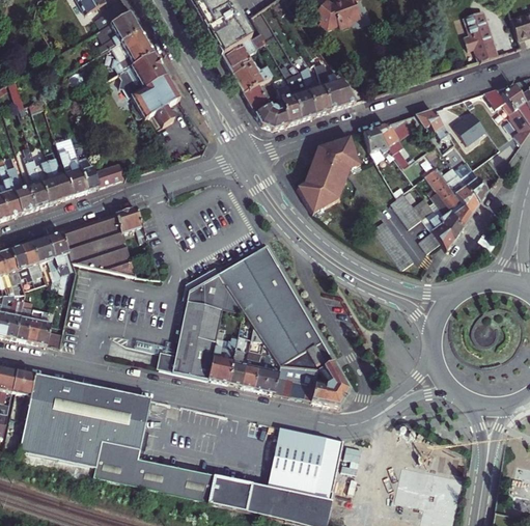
[(106,0),(78,0),(85,12),(106,0)]
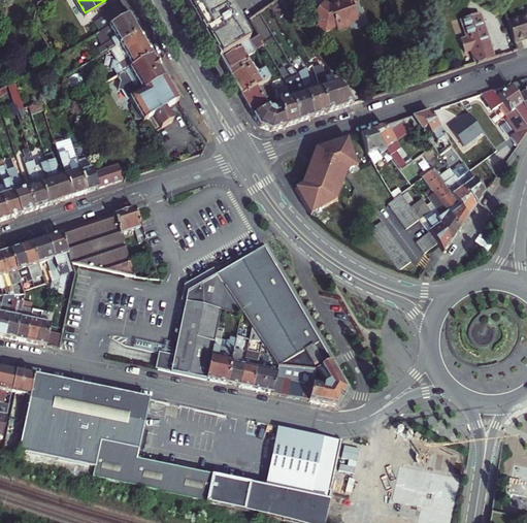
[(102,11),(109,24),(130,12),(124,0),(121,0),(102,11)]
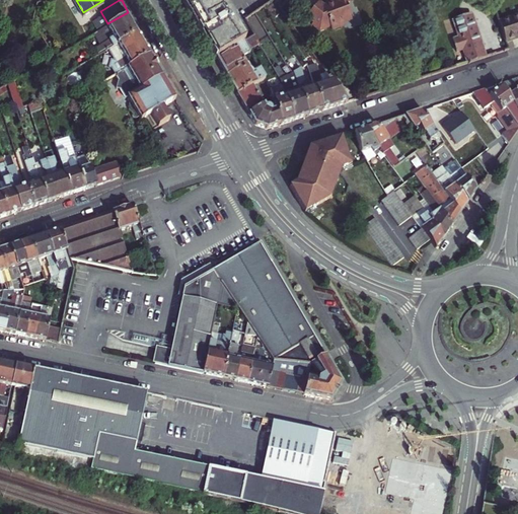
[(186,0),(217,55),(243,38),(245,37),(224,0),(186,0)]
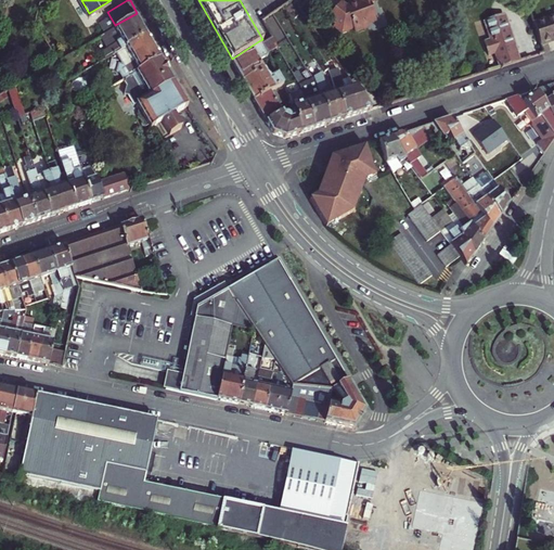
[(356,22),(357,26),(371,22),(370,17),(378,14),(375,0),(352,0),(349,1),(348,0),(339,0),(332,9),(343,17),(339,21),(344,25),(356,22)]
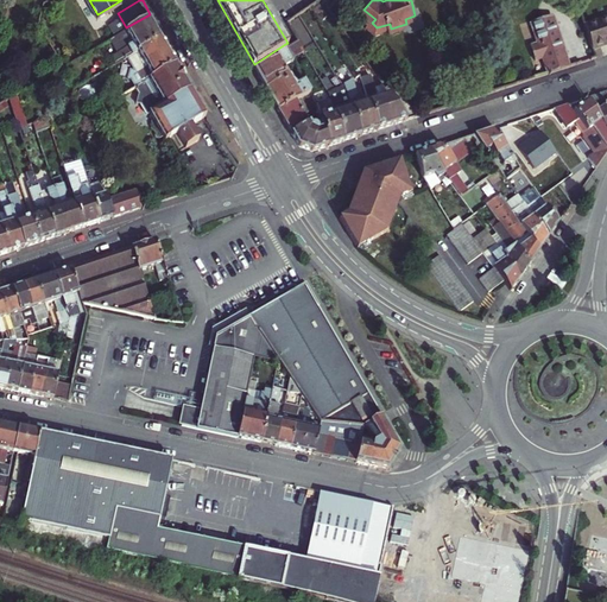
[(555,11),(532,18),(539,39),(532,42),(537,56),(544,54),(550,69),(571,61),(555,11)]
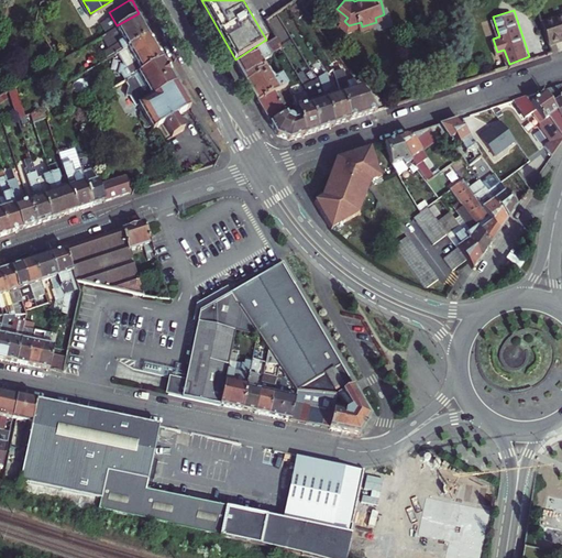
[(561,12),(542,20),(550,42),(561,36),(561,12)]
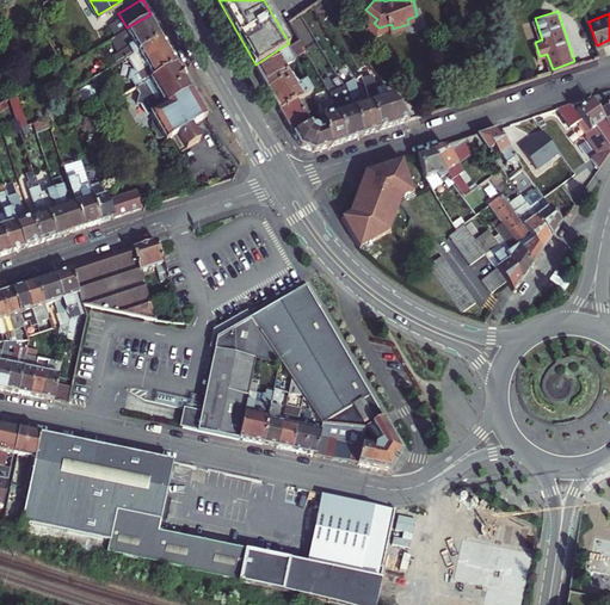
[(135,41),(121,48),(111,54),(116,61),(124,56),(162,35),(155,22),(151,14),(127,28),(131,35),(135,41)]
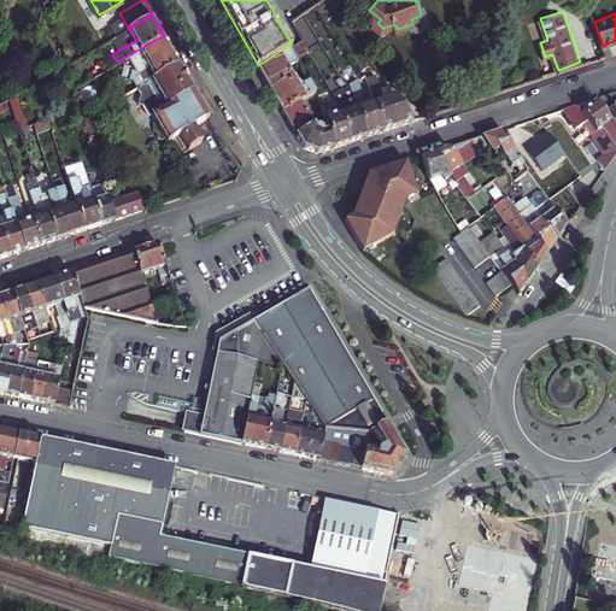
[(115,35),(122,48),(136,41),(133,35),(128,28),(115,35)]
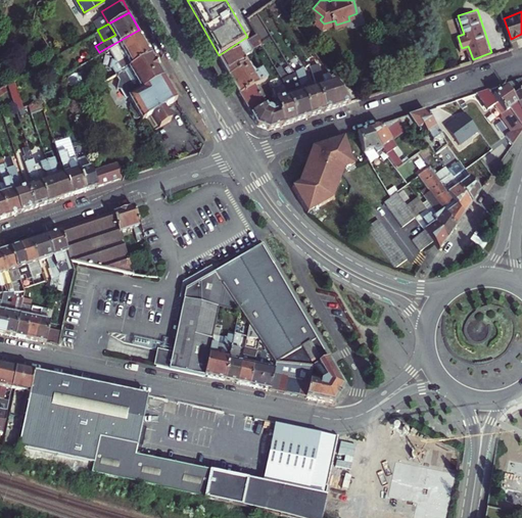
[(119,71),(152,52),(139,30),(106,48),(108,51),(111,49),(115,57),(114,58),(112,57),(111,64),(113,65),(117,72),(119,71)]
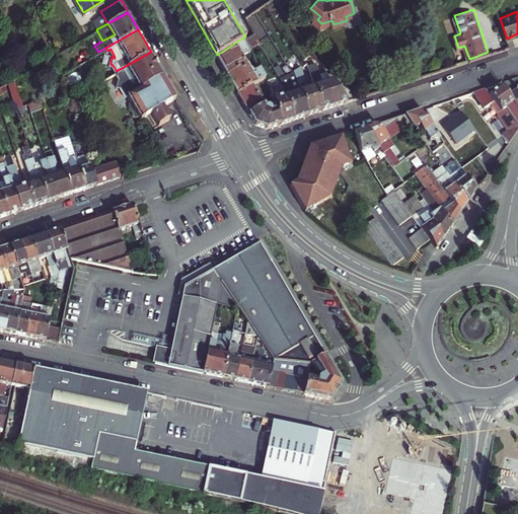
[(243,38),(247,45),(260,38),(254,30),(245,37),(243,38)]
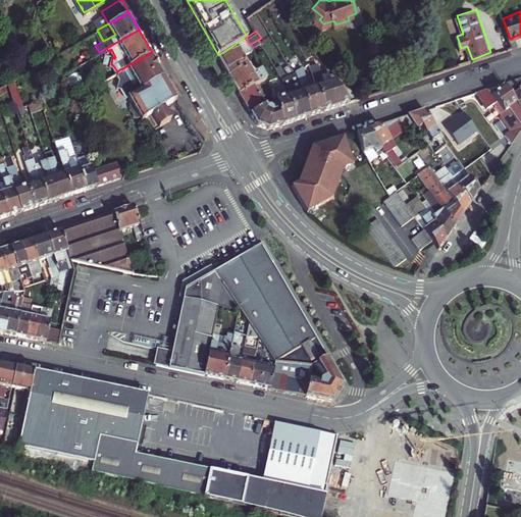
[(229,72),(256,56),(249,45),(245,38),(218,55),(229,72)]
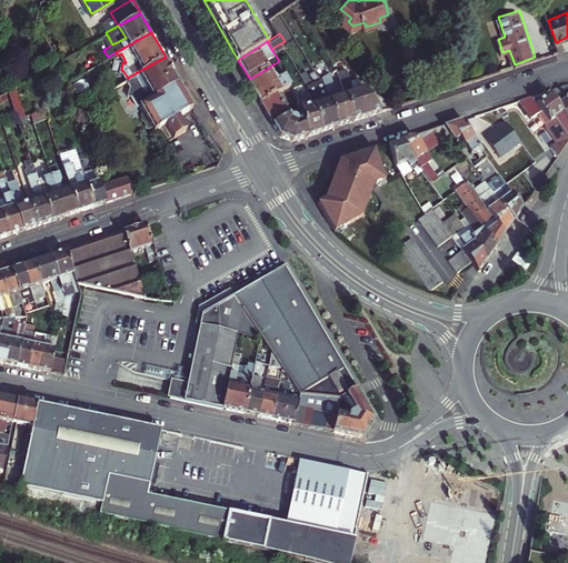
[(140,102),(179,80),(175,72),(173,70),(175,70),(170,62),(169,62),(166,57),(129,77),(128,78),(132,88),(130,99),(136,100),(138,103),(140,102)]
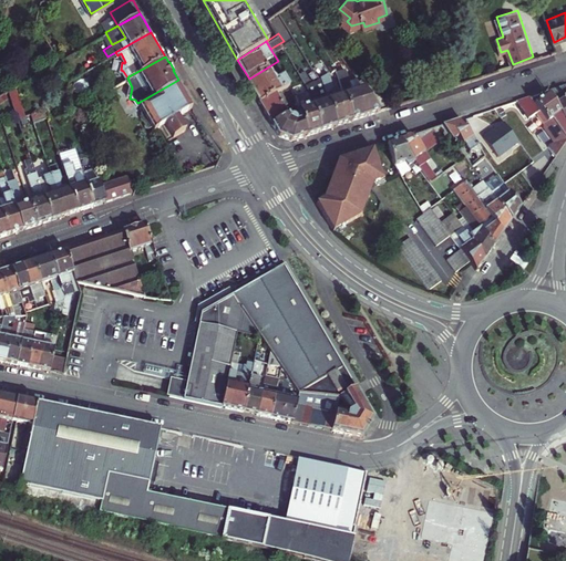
[(249,79),(255,90),(285,72),(278,61),(249,79)]
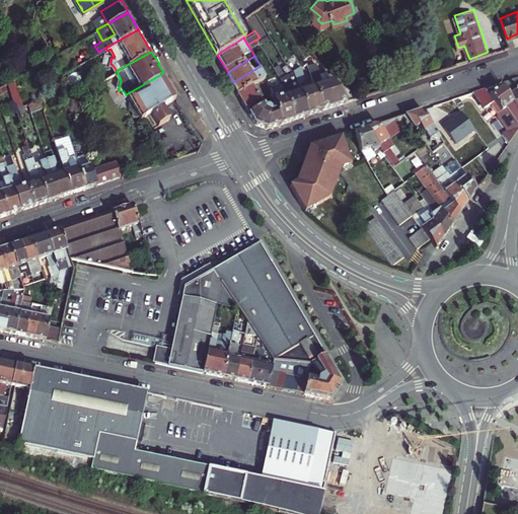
[(324,106),(348,98),(339,85),(334,77),(322,80),(323,76),(317,60),(315,61),(313,57),(309,60),(316,82),(324,106)]
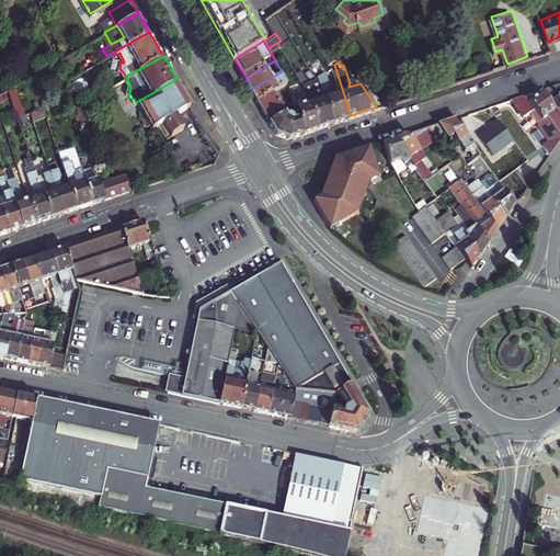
[(351,115),(342,89),(333,92),(334,88),(328,69),(320,72),(334,121),(351,115)]
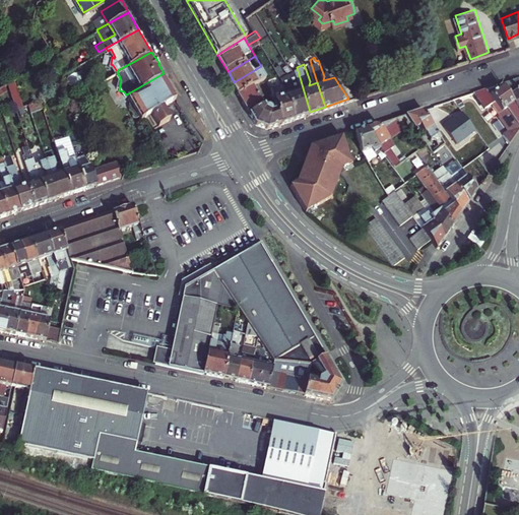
[(239,91),(254,82),(266,75),(261,66),(234,82),(239,91)]
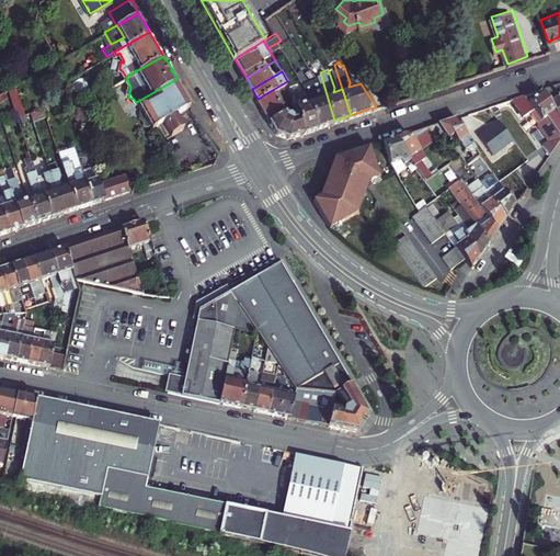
[(305,82),(307,88),(319,125),(334,121),(320,72),(305,82)]
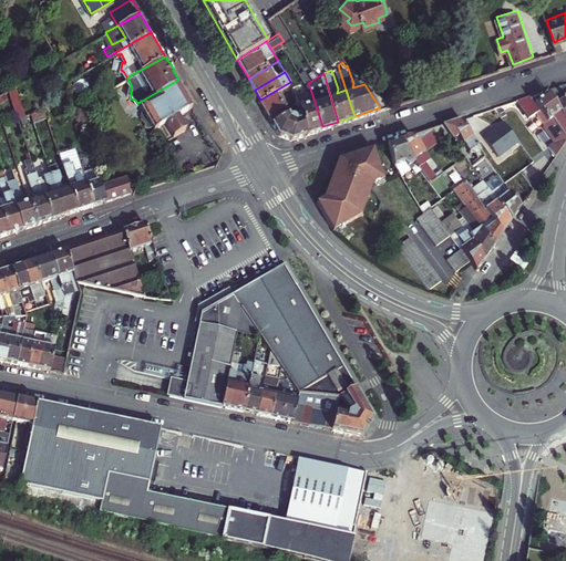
[(193,104),(178,80),(140,102),(154,126),(156,125),(166,121),(174,134),(186,126),(187,121),(182,120),(178,113),(193,104)]
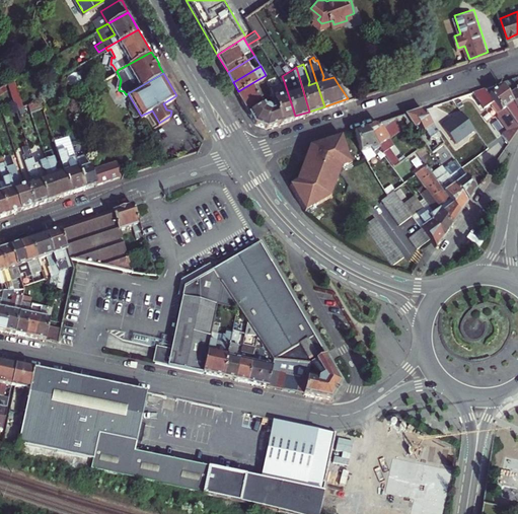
[(500,80),(501,83),(517,105),(517,74),(500,80)]
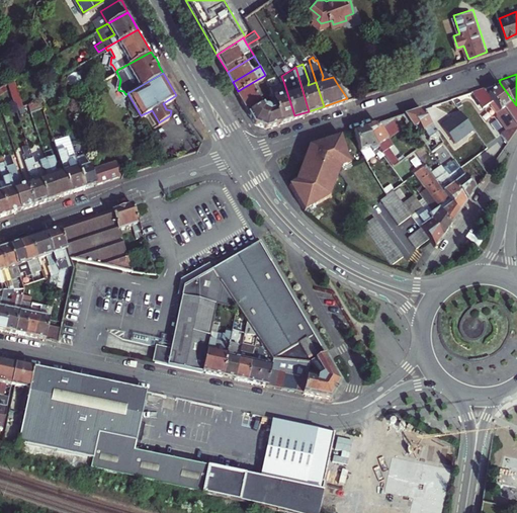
[(347,98),(358,94),(353,77),(338,85),(347,98)]
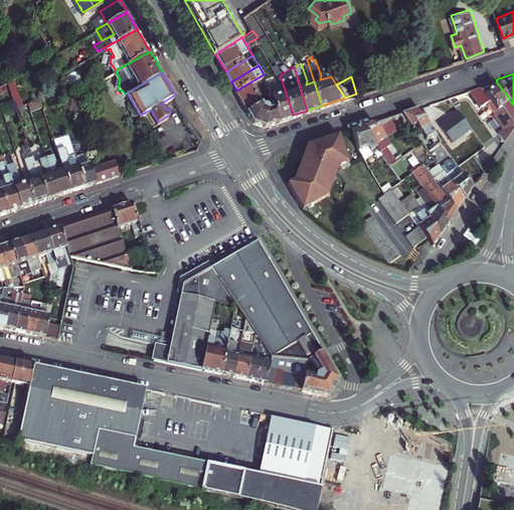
[(293,115),(282,80),(270,85),(275,101),(282,119),(293,115)]
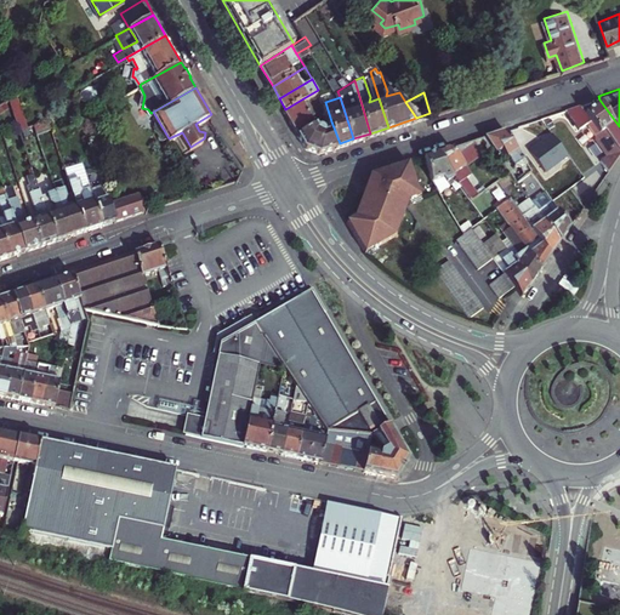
[(291,119),(310,109),(303,98),(285,109),(291,119)]
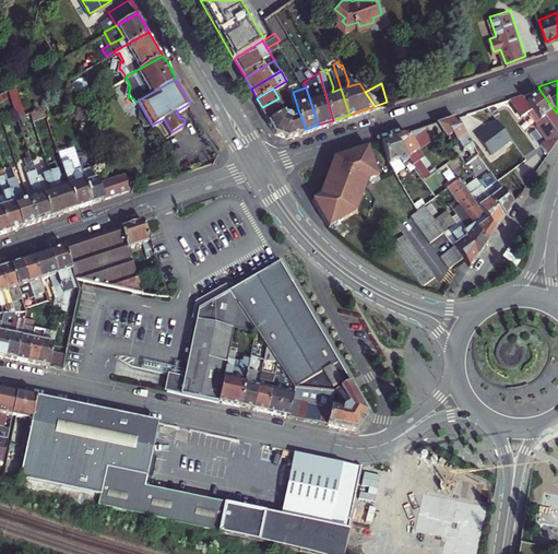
[(533,106),(539,116),(545,112),(557,129),(557,114),(539,90),(527,98),(522,92),(510,96),(522,114),(533,106)]
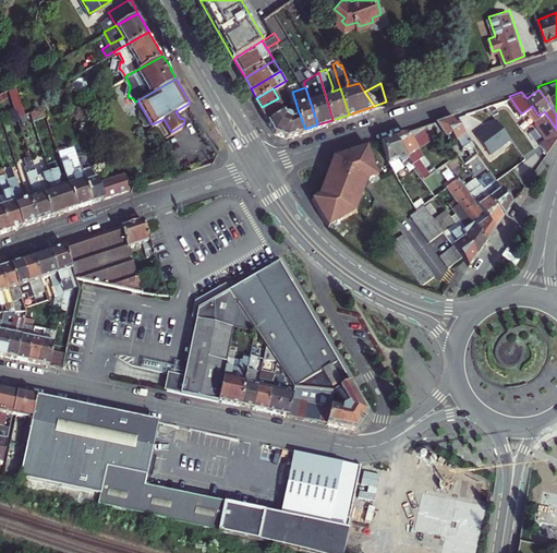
[(269,119),(286,109),(278,98),(262,107),(269,119)]
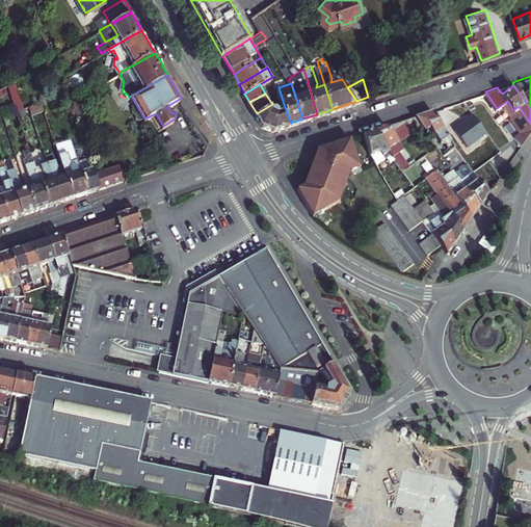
[(29,103),(32,111),(44,108),(42,100),(29,103)]
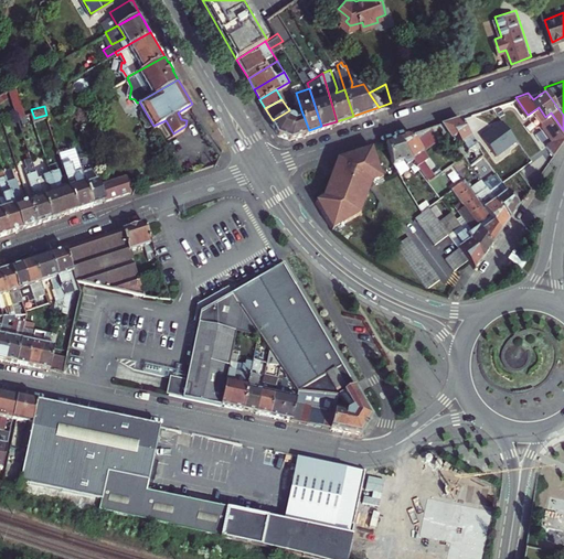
[(309,130),(301,110),(299,111),(298,110),(296,109),(294,109),(291,109),(289,110),(273,120),(278,131),(291,136),(309,130)]
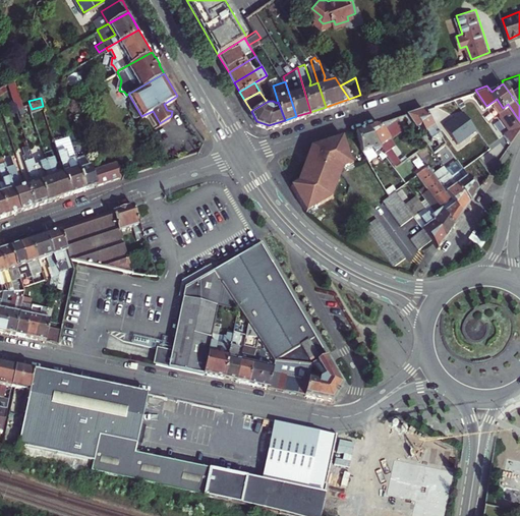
[(519,120),(508,104),(503,108),(515,124),(519,129),(519,120)]
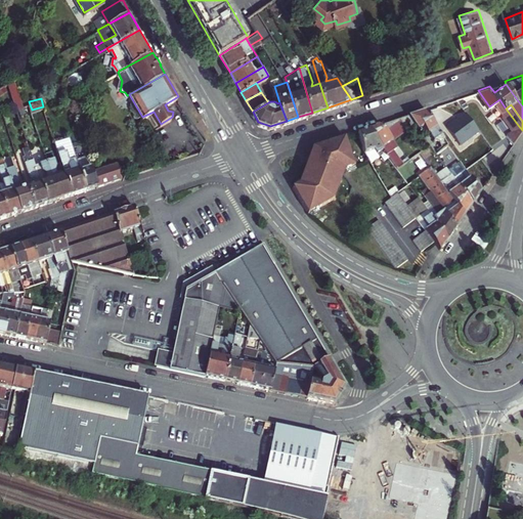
[(405,123),(409,130),(418,124),(419,126),(424,123),(429,130),(429,129),(435,137),(440,138),(442,142),(435,147),(437,150),(448,142),(438,125),(427,107),(400,116),(405,123)]
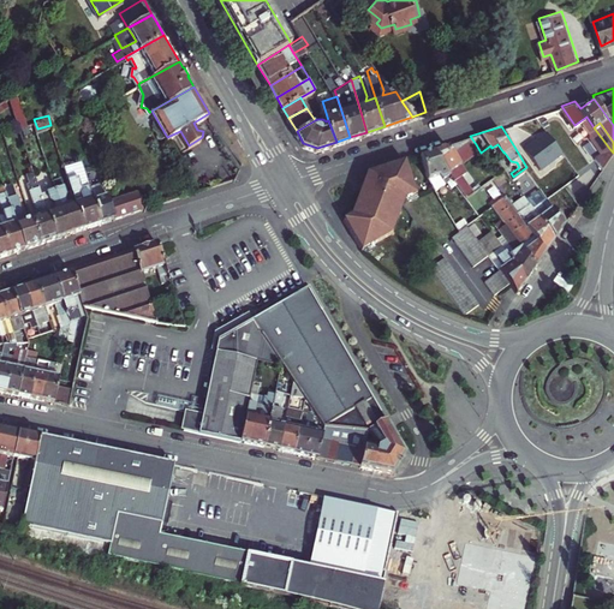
[(528,144),(542,165),(562,149),(548,129),(528,144)]
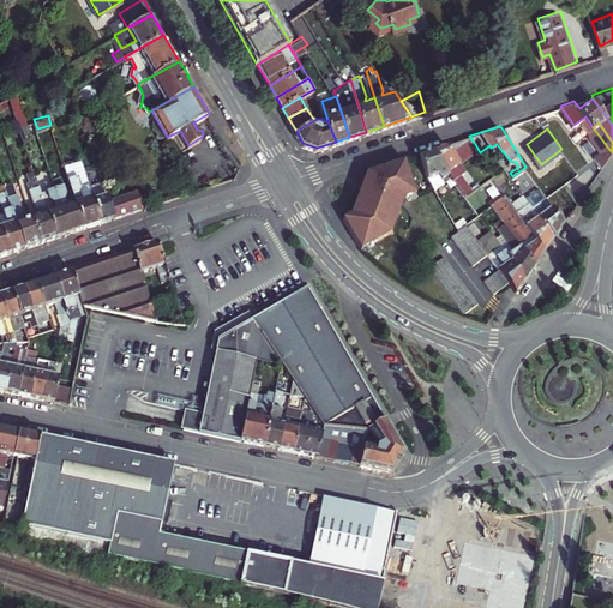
[(458,157),(475,144),(469,136),(433,149),(456,180),(467,194),(481,184),(479,180),(472,185),(460,168),(464,164),(458,157)]
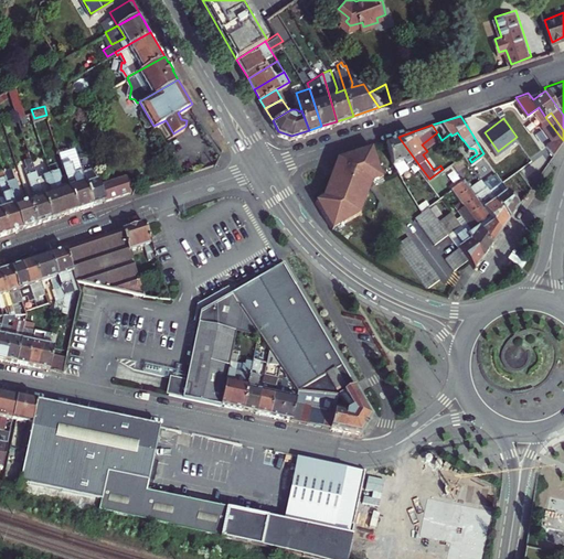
[(457,132),(451,136),(457,143),(463,140),(457,132)]
